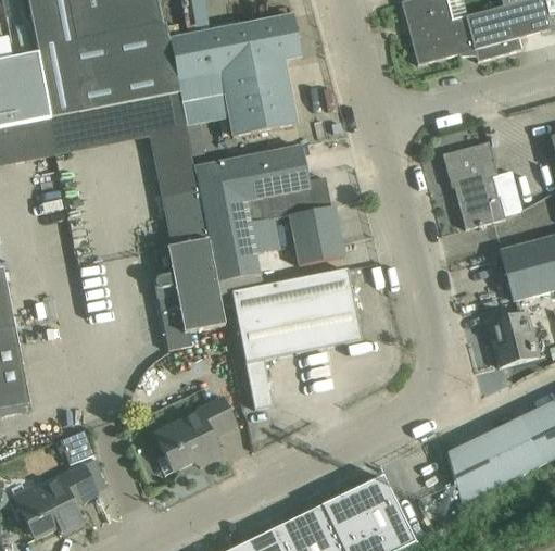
[(28,0),(39,50),(52,115),(78,111),(180,90),(169,36),(166,20),(163,21),(159,0),(28,0)]
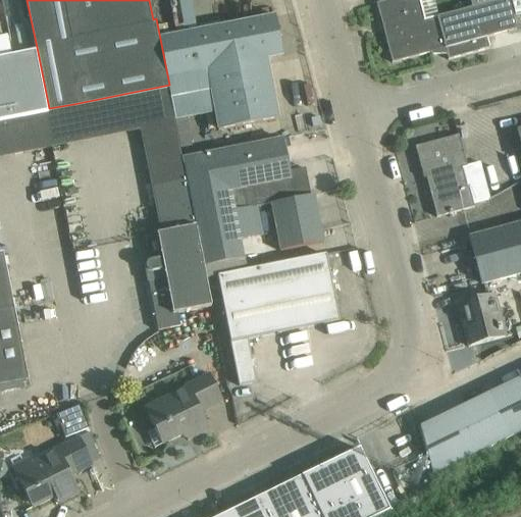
[(377,0),(382,17),(385,16),(387,24),(384,26),(393,58),(431,48),(432,50),(447,50),(449,55),(489,44),(486,33),(517,26),(511,5),(509,0),(471,0),(472,3),(424,16),(419,0),(377,0)]
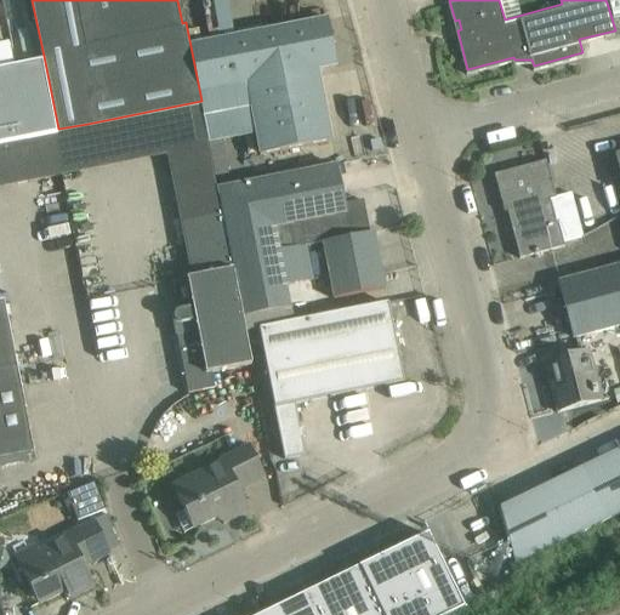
[(328,13),(189,40),(202,101),(203,112),(251,102),(261,151),(331,136),(318,64),(337,61),(328,13)]
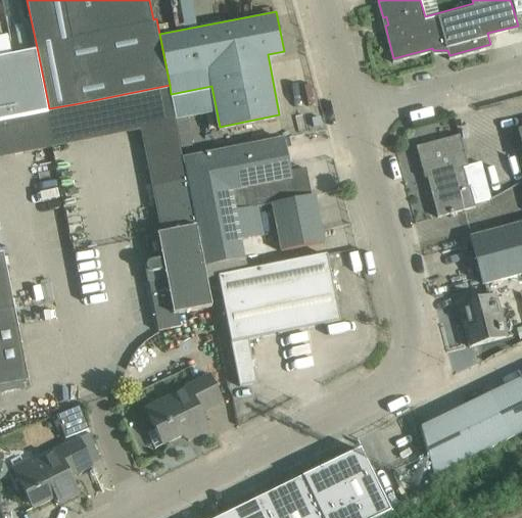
[(9,31),(0,32),(0,50),(12,48),(9,31)]
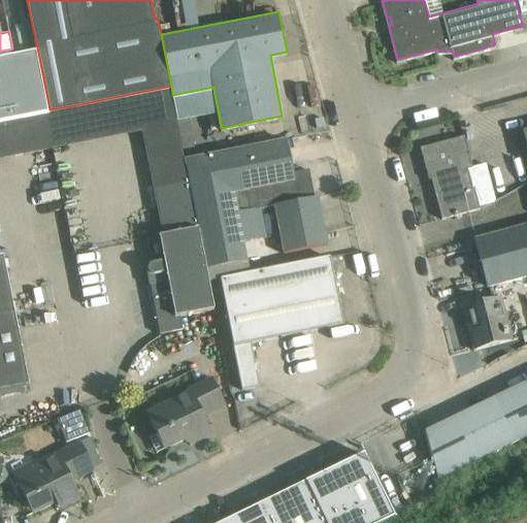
[(37,47),(0,55),(0,119),(25,115),(45,110),(50,110),(37,47)]
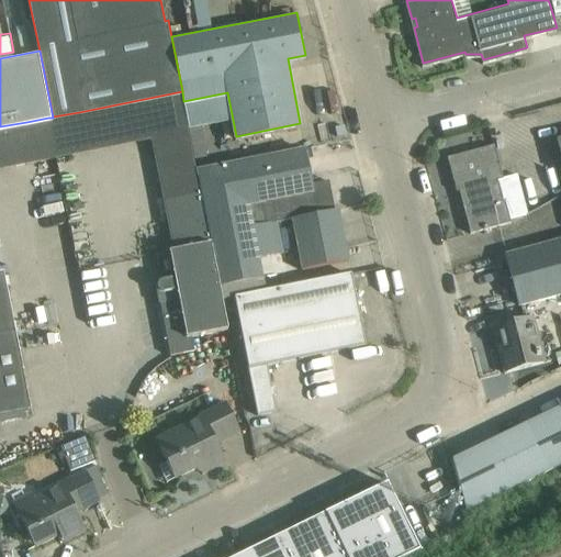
[(26,122),(0,126),(0,412),(30,407),(14,327),(3,269),(0,269),(0,164),(34,158),(56,154),(48,118),(26,122)]
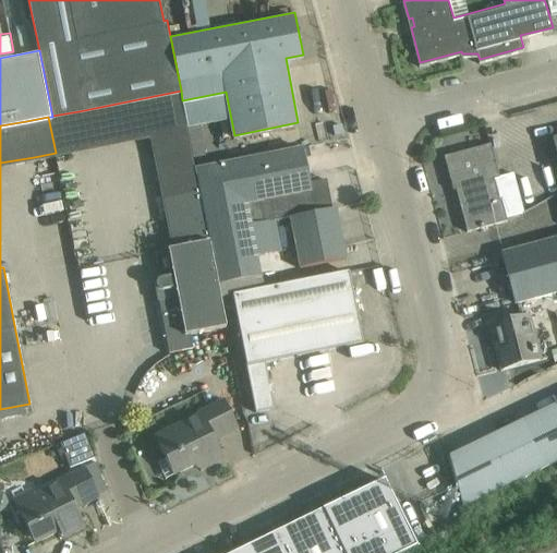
[(152,281),(152,283),(170,349),(192,345),(190,331),(226,324),(219,293),(217,280),(200,190),(195,165),(193,156),(189,135),(153,142),(165,196),(159,197),(169,245),(168,247),(172,273),(156,276),(155,276),(154,277),(153,277),(153,278),(152,278),(152,279),(152,280),(152,281)]
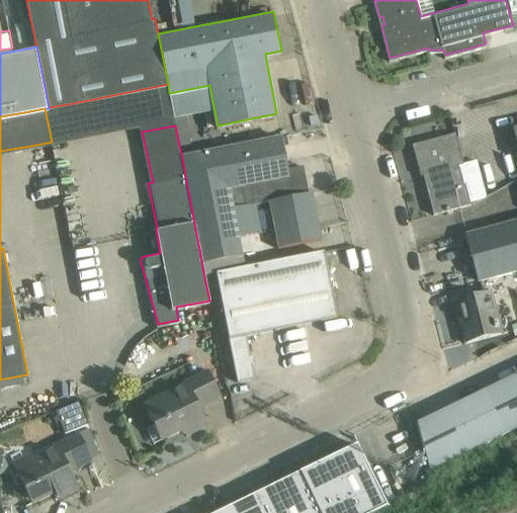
[(455,130),(413,142),(421,172),(429,170),(431,177),(427,178),(430,190),(428,190),(434,211),(470,201),(469,197),(486,193),(477,157),(463,160),(455,130)]
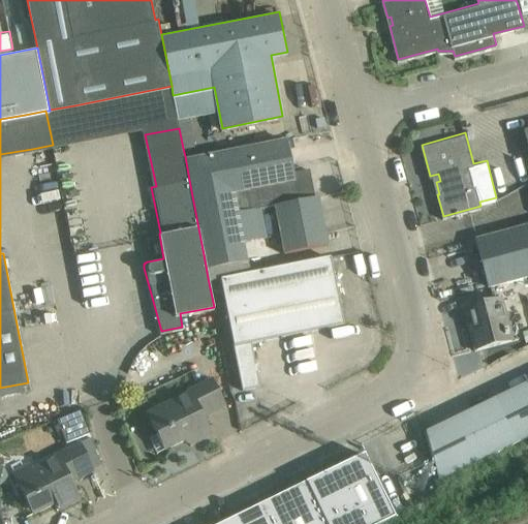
[(287,136),(185,156),(189,180),(206,266),(271,253),(261,205),(275,202),(284,250),(328,242),(318,193),(315,193),(310,165),(293,170),(287,136)]
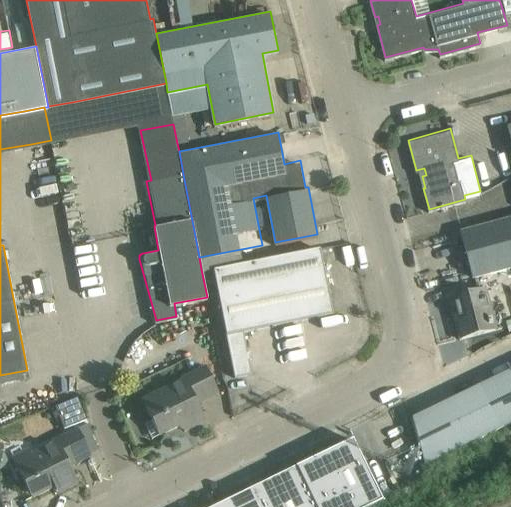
[(510,214),(460,228),(473,274),(510,263),(510,214)]
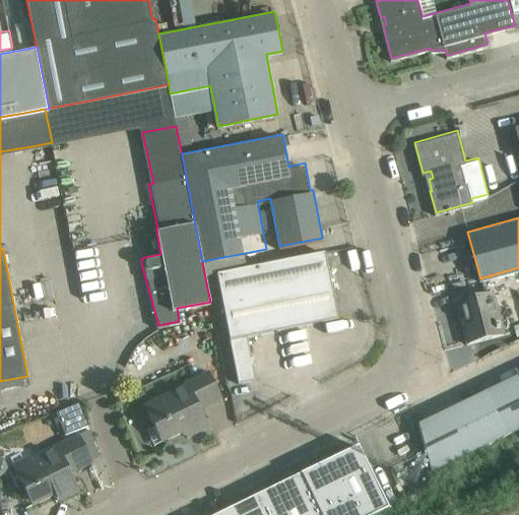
[(282,258),(217,271),(239,380),(256,376),(247,333),(338,316),(325,250),(282,258)]
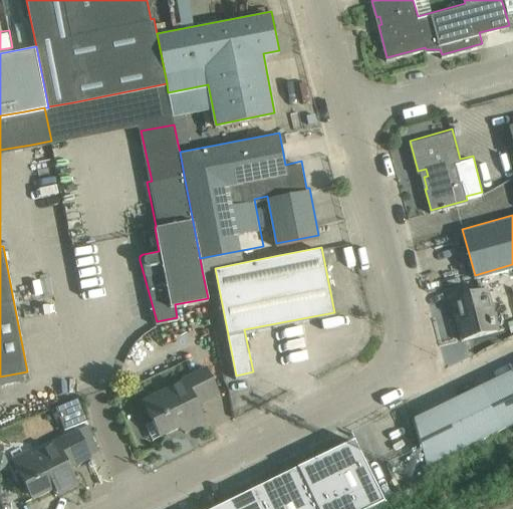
[(488,284),(451,294),(462,336),(499,327),(488,284)]
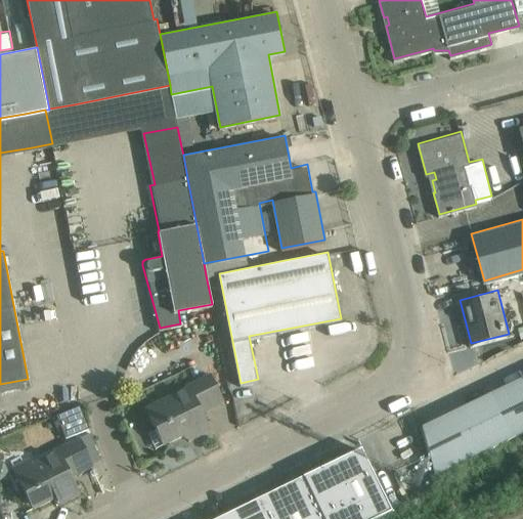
[(163,402),(148,409),(157,427),(164,442),(169,439),(193,427),(197,434),(210,427),(198,402),(205,398),(208,403),(222,396),(210,372),(195,379),(195,380),(188,384),(161,397),(163,402)]
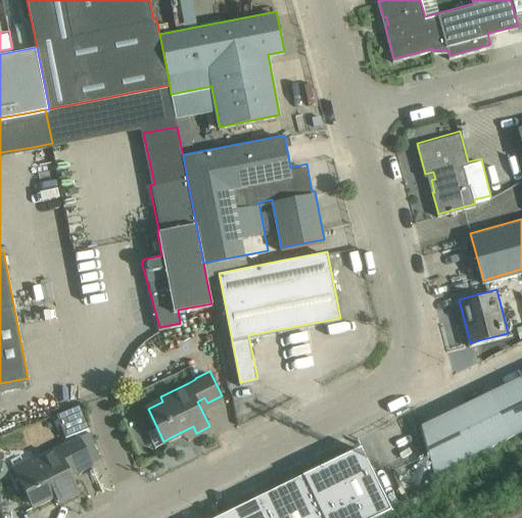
[(521,374),(497,386),(421,423),(434,471),(521,427),(521,374)]
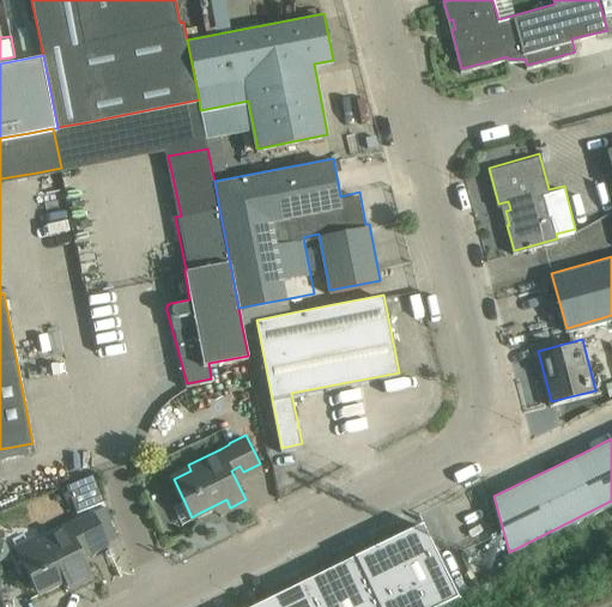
[(94,472),(66,483),(77,509),(104,499),(94,472)]
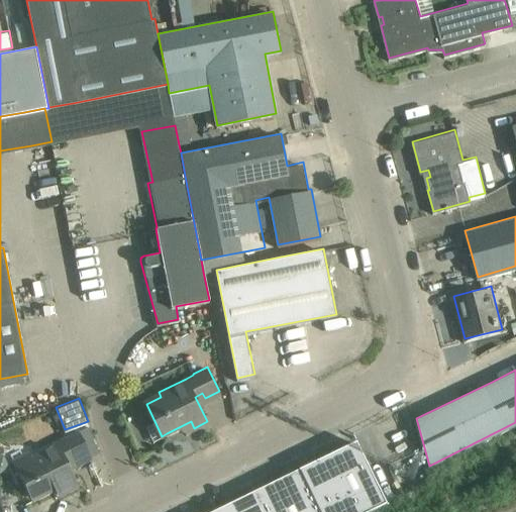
[(29,449),(13,457),(25,484),(26,486),(32,499),(39,496),(55,488),(58,494),(78,485),(69,465),(90,454),(78,429),(54,441),(55,442),(31,453),(29,449)]
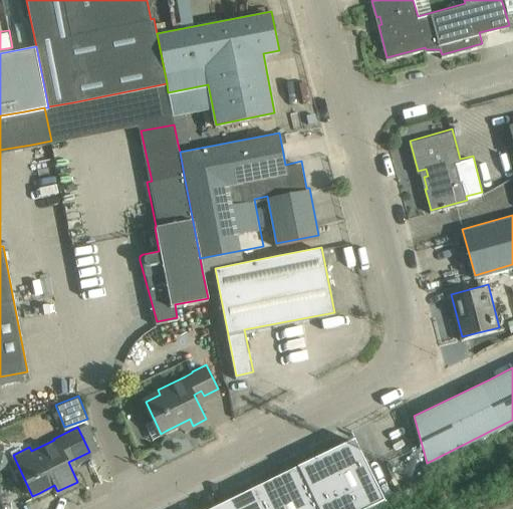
[(309,459),(296,466),(297,468),(298,467),(318,508),(363,508),(383,500),(353,438),(309,459)]
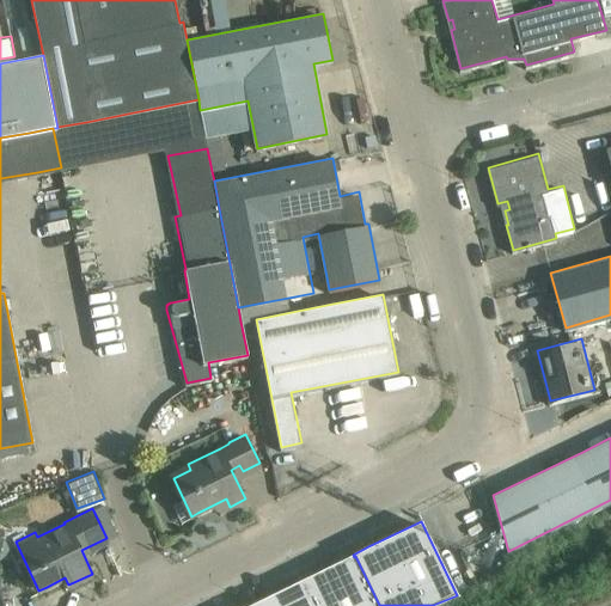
[(0,537),(0,557),(12,552),(5,536),(0,537)]
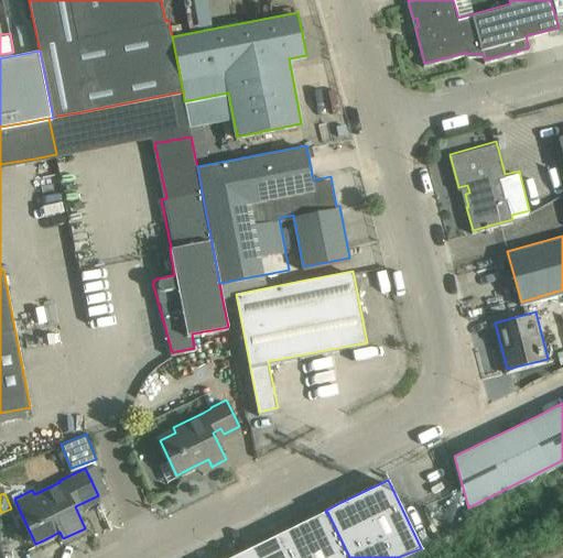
[(326,513),(281,535),(292,557),(349,557),(327,512),(326,513)]
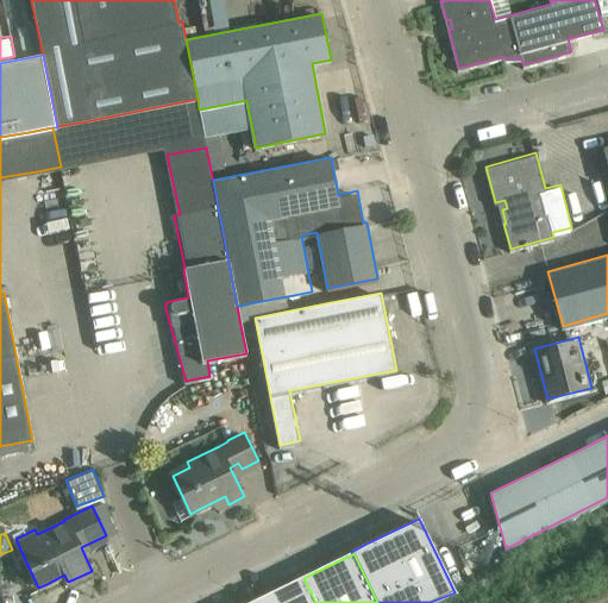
[(315,602),(304,578),(254,602),(315,602)]
